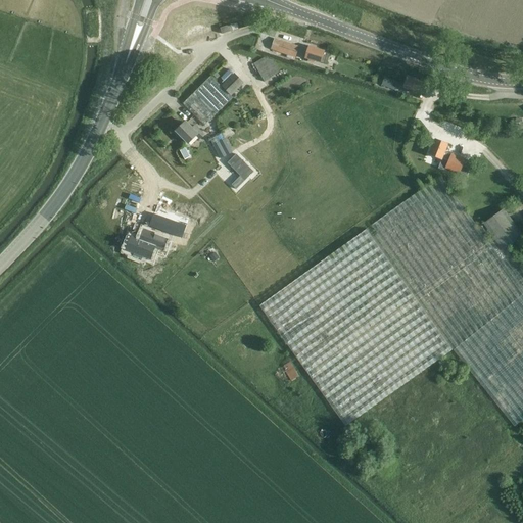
[(223,36),(233,32),(231,26),(221,30),(223,36)]
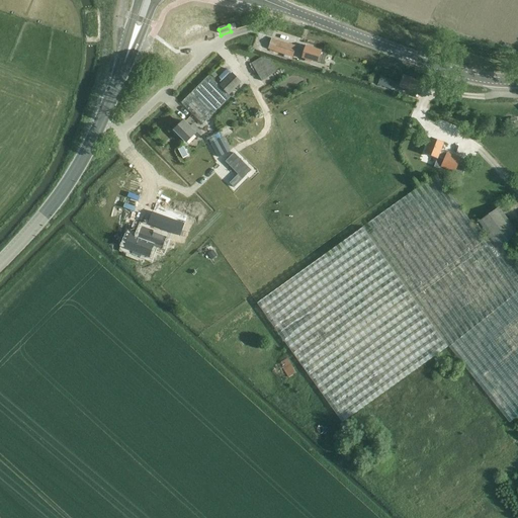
[(278,41),(272,39),(269,49),(275,51),(292,57),(296,47),(278,40),(278,41)]
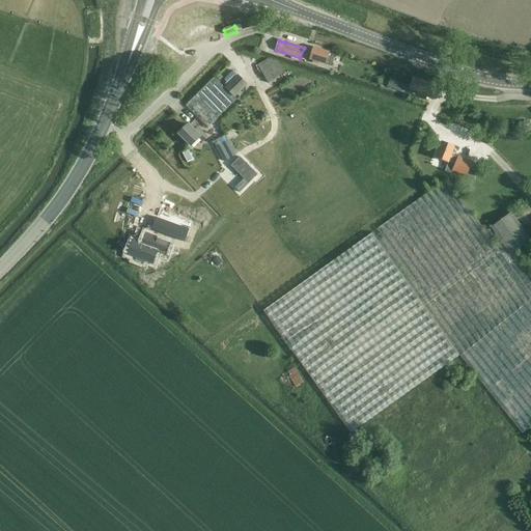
[(332,65),(335,55),(330,53),(330,52),(313,47),(309,59),(313,60),(312,63),(318,65),(319,62),(326,64),(327,63),(332,65)]
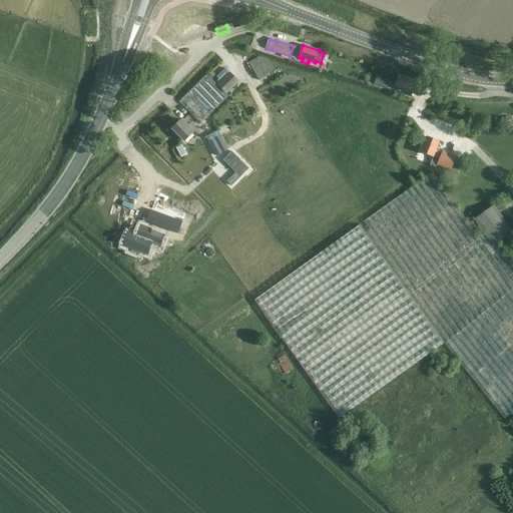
[(261,81),(275,71),(273,68),(268,60),(259,57),(249,63),(259,78),(261,81)]
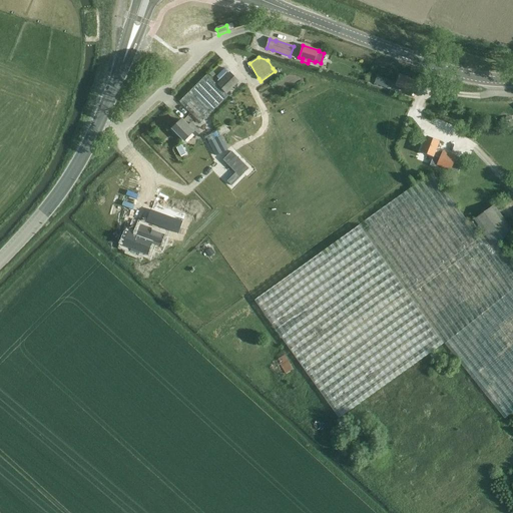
[(229,73),(217,84),(226,94),(238,82),(229,73)]
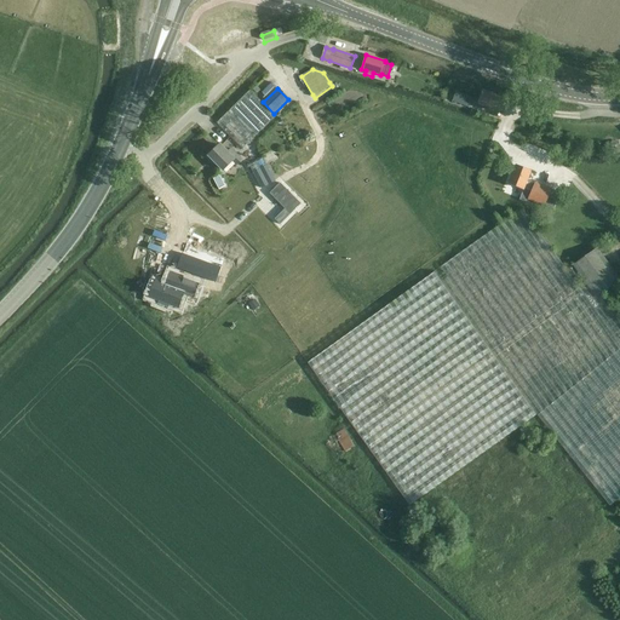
[(251,90),(217,122),(242,150),(276,116),(274,114),(263,102),(251,90)]
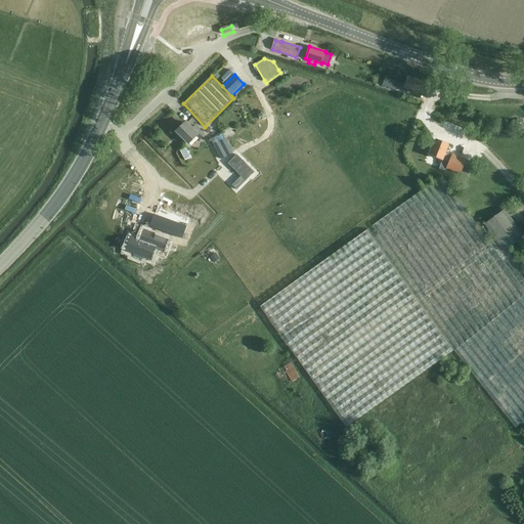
[(420,93),(423,85),(424,82),(408,77),(404,88),(420,93)]
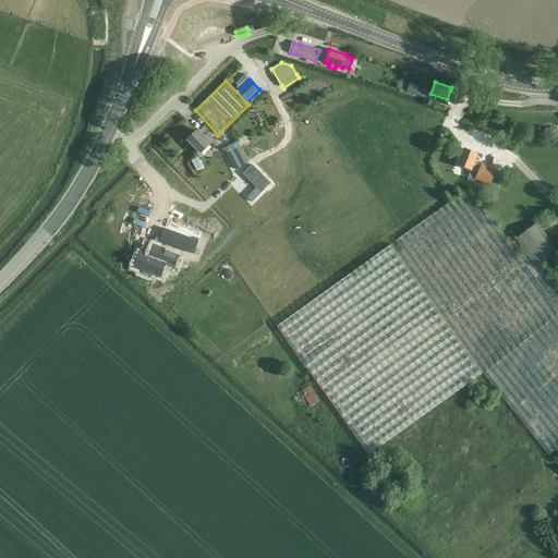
[(422,96),(425,88),(410,83),(407,91),(422,96)]
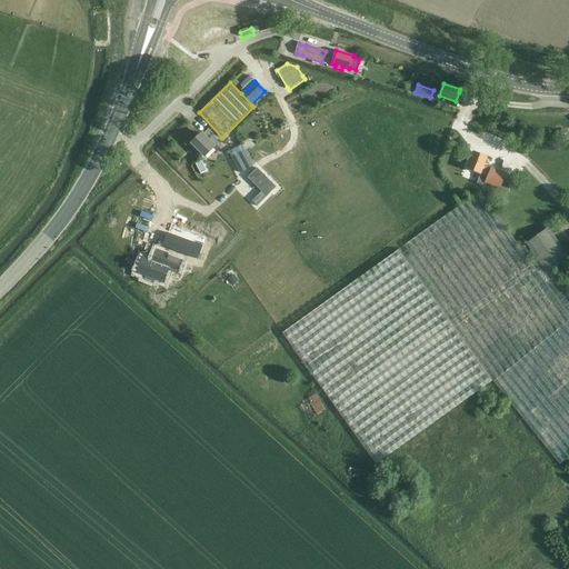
[(209,140),(202,133),(192,142),(205,157),(213,148),(218,152),(222,147),(212,137),(209,140)]
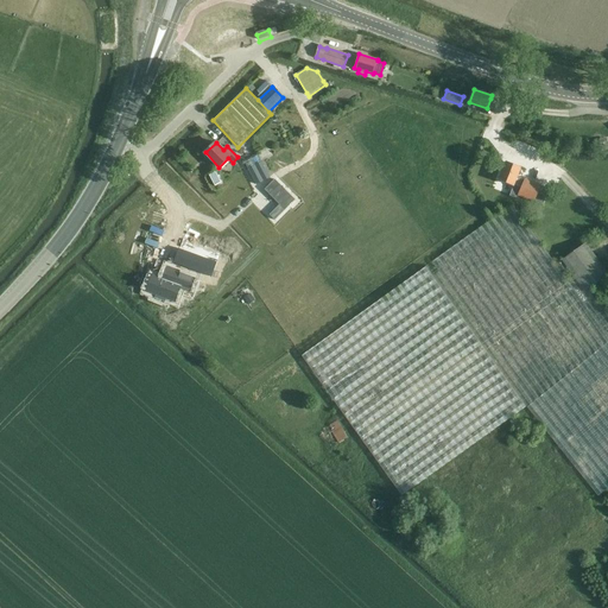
[(258,156),(245,163),(255,185),(270,178),(259,156),(258,156)]
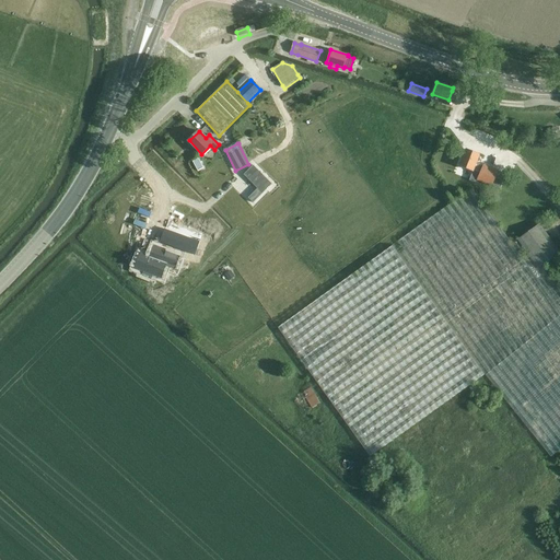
[(466,150),(459,166),(474,172),(479,174),(477,181),(491,186),(498,171),(483,165),(482,166),(476,164),(479,155),(466,150)]
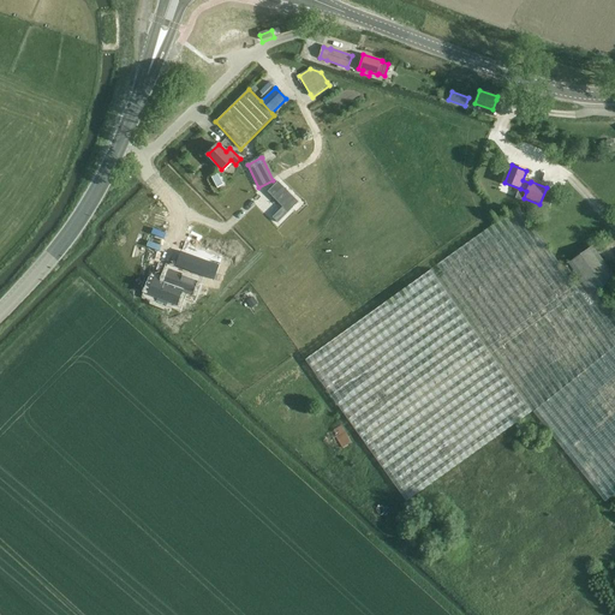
[(218,174),(212,178),(218,189),(224,185),(218,174)]
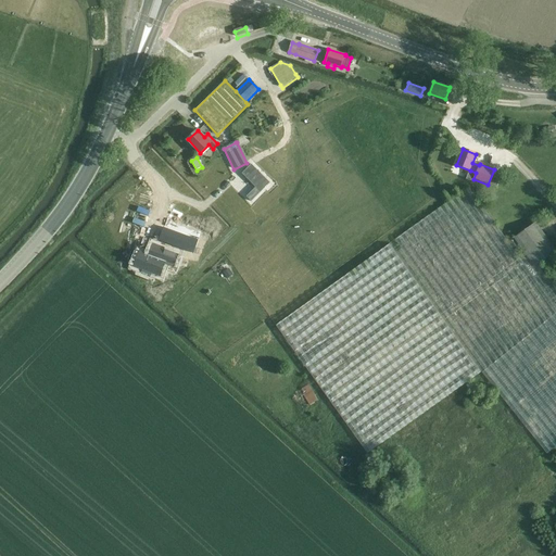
[(251,165),(242,174),(256,188),(247,198),(251,201),(268,184),(251,165)]
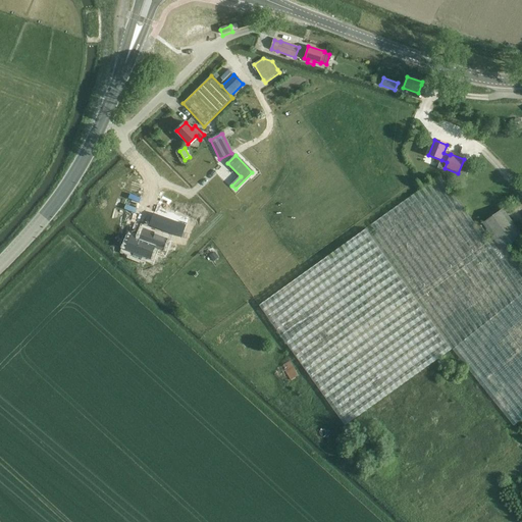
[(452,349),(456,354),(473,341),(481,333),(521,300),(521,267),(507,247),(502,251),(482,223),(477,227),(440,175),(420,190),(366,228),(366,229),(259,305),(345,425),(436,360),(448,378),(453,374),(441,357),(452,349)]
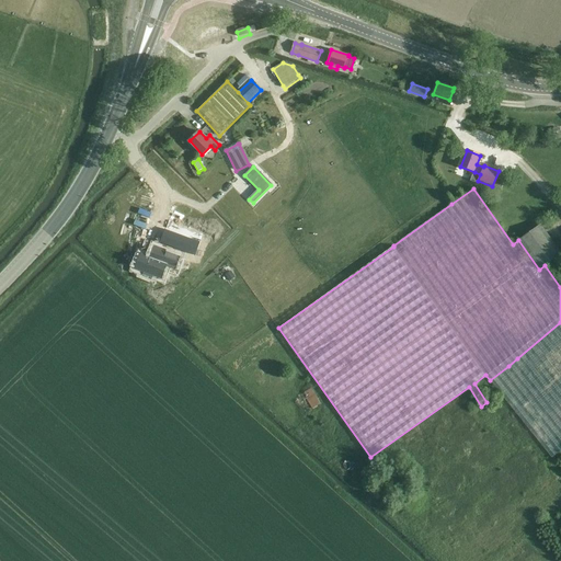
[(539,270),(545,265),(549,263),(553,268),(560,263),(560,262),(558,256),(560,253),(551,240),(540,225),(518,240),(539,270)]
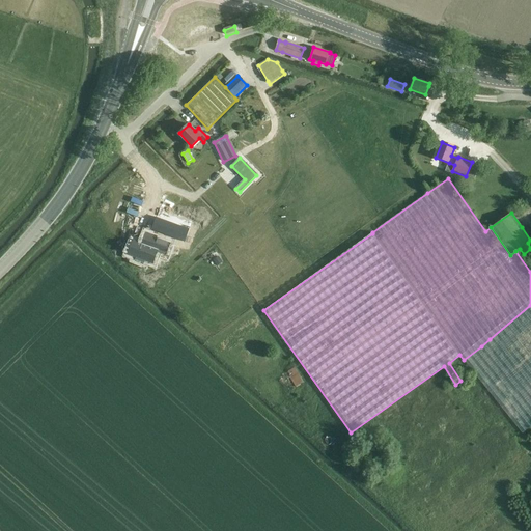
[(156,218),(151,230),(185,242),(189,229),(156,218)]
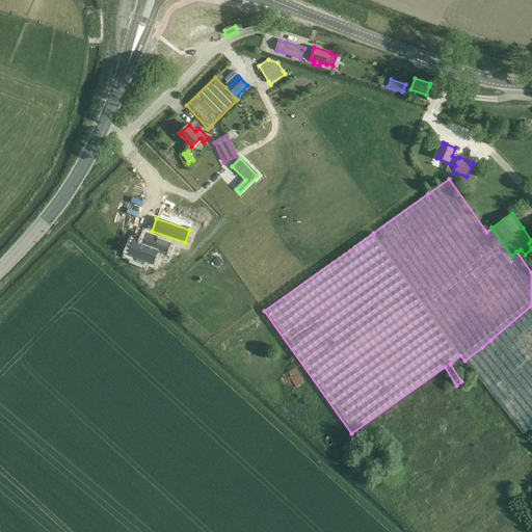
[(133,242),(129,255),(137,258),(136,261),(143,263),(144,260),(153,263),(157,253),(165,256),(170,243),(150,236),(145,246),(133,242)]
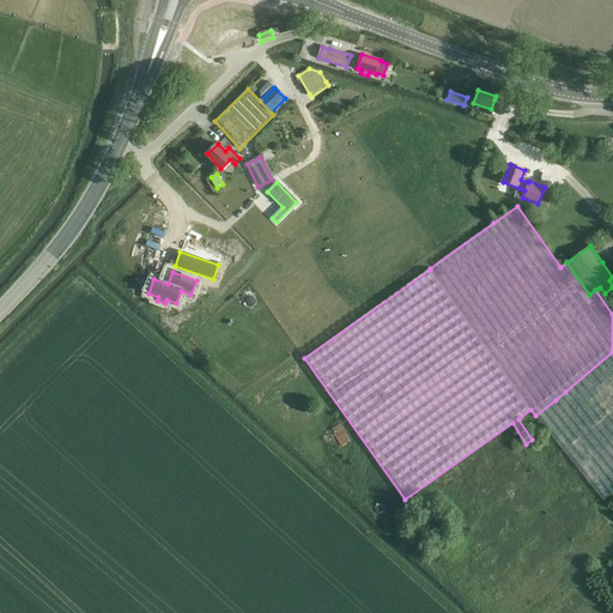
[(252,296),(246,301),(250,308),(256,303),(252,296)]
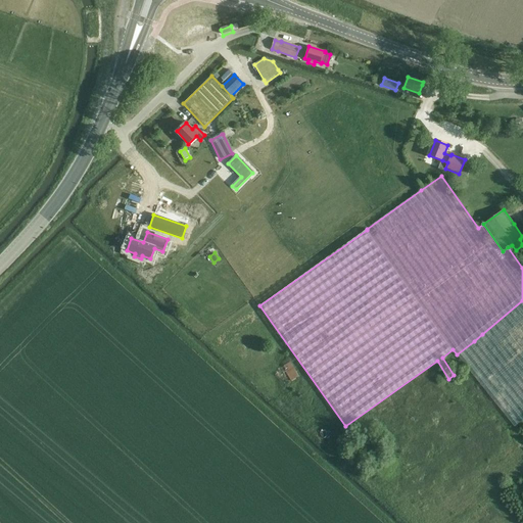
[(474,341),(457,354),(515,427),(522,419),(522,300),(482,334),(474,341)]
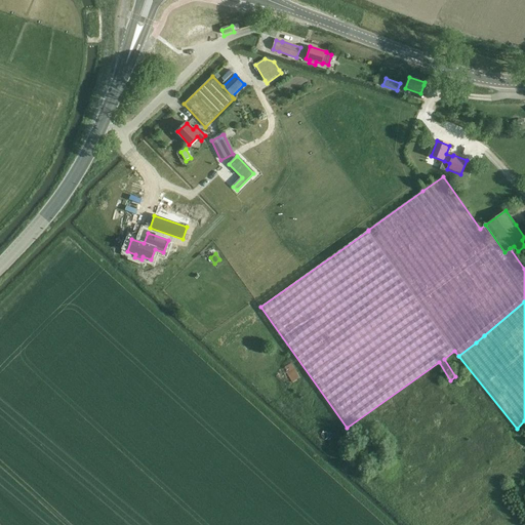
[(292,364),(284,367),(292,384),(300,379),(292,364)]
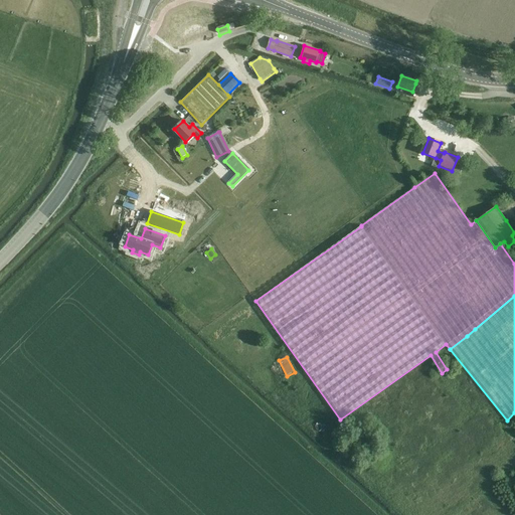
[(323,432),(324,432),(325,431),(326,430),(326,427),(326,426),(325,425),(324,424),(323,423),(322,423),(320,424),(319,424),(318,425),(318,427),(318,428),(318,431),(319,432),(320,432),(322,433),(323,432)]
